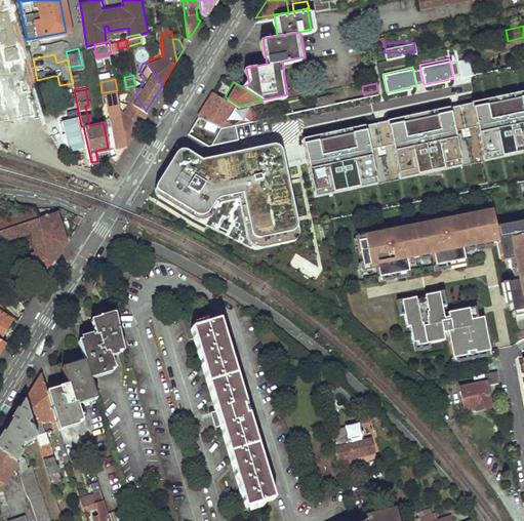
[(301,136),(303,142),(523,94),(523,88),(455,104),(379,120),(301,136)]
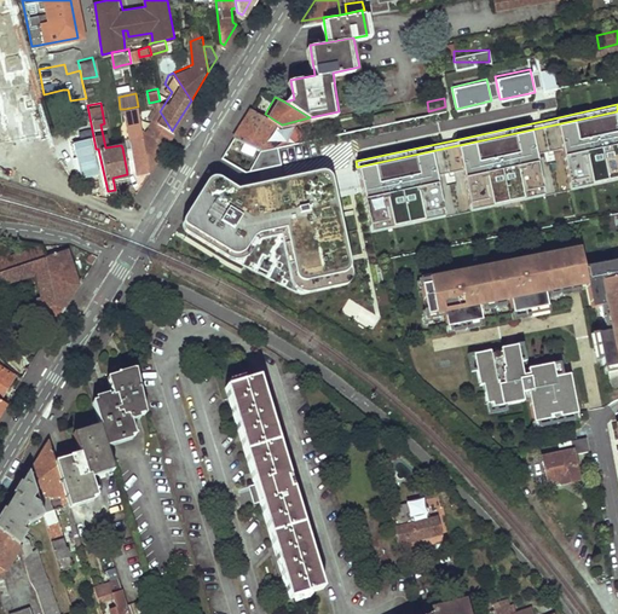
[(255,155),(260,145),(266,135),(276,121),(265,114),(250,105),(224,148),(240,156),(238,158),(242,160),(243,156),(254,155),(255,155)]
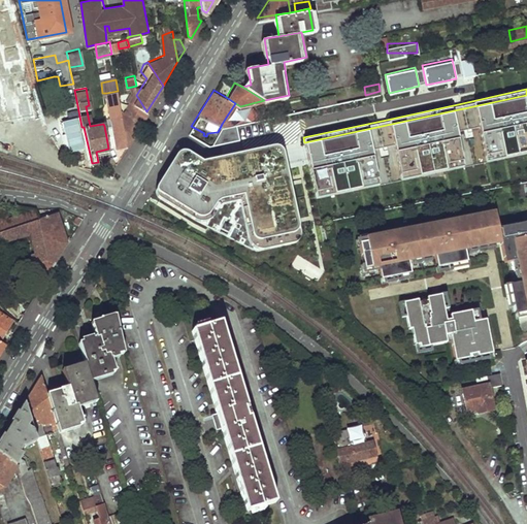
[(122,116),(118,91),(106,93),(111,125),(104,126),(107,142),(114,141),(116,146),(126,144),(122,116)]
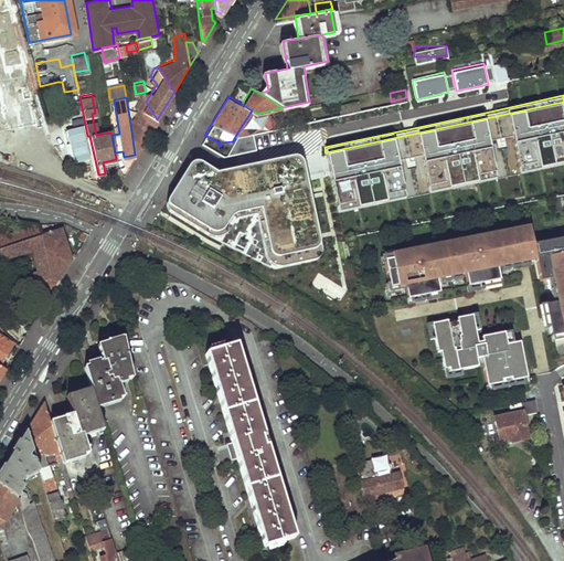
[(146,102),(142,97),(130,124),(135,155),(157,119),(146,102)]
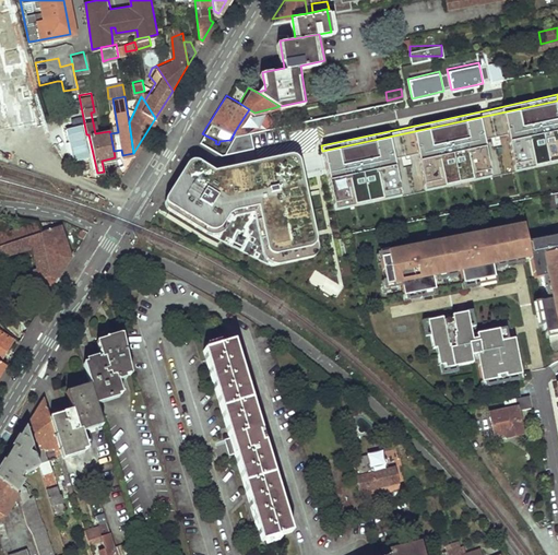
[(335,111),(356,106),(355,97),(334,102),(335,111)]
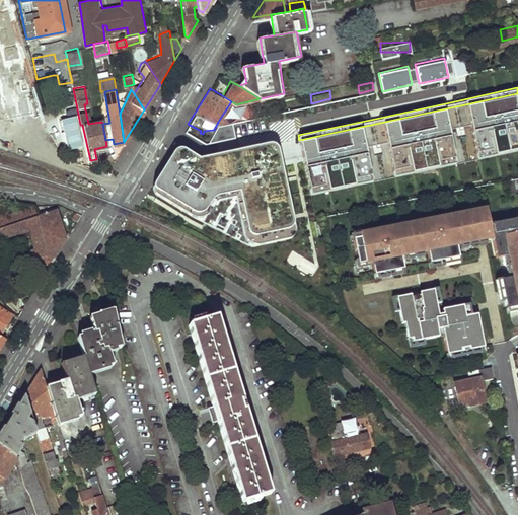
[(309,187),(326,182),(327,189),(354,182),(353,177),(370,173),(371,179),(393,174),(392,169),(411,165),(412,170),(437,165),(436,159),(454,156),(455,161),(477,157),(475,151),(494,148),(495,153),(517,147),(517,93),(299,140),(309,187)]
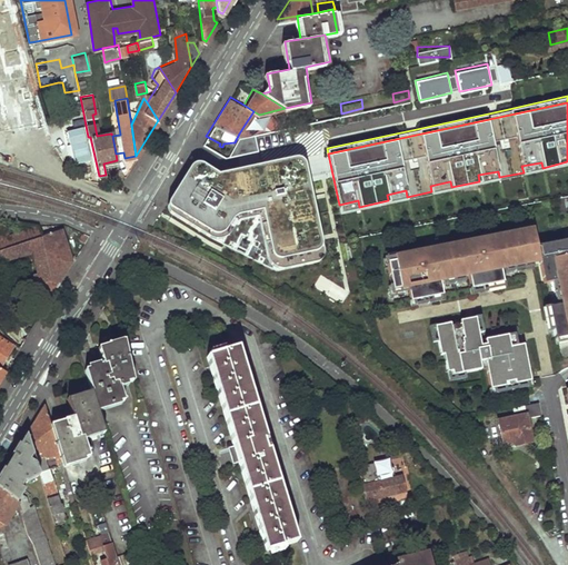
[(88,137),(82,108),(76,109),(77,116),(75,117),(76,125),(69,126),(72,139),(76,139),(82,170),(99,178),(99,176),(90,137),(88,137)]
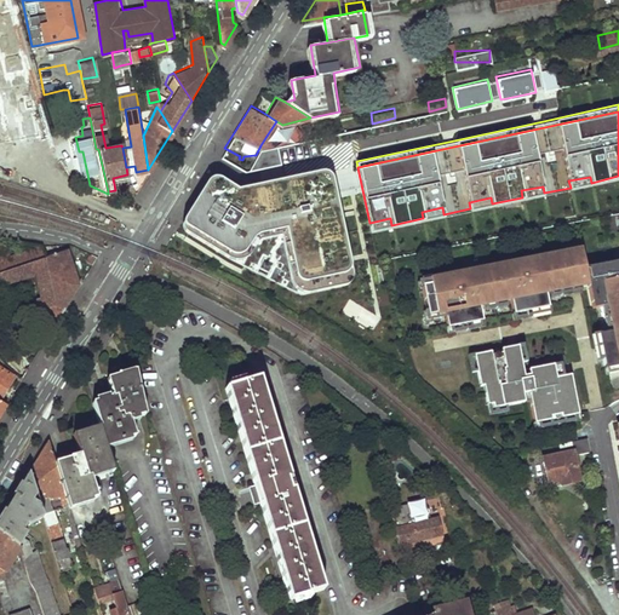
[(278,139),(287,138),(286,128),(276,130),(278,139)]
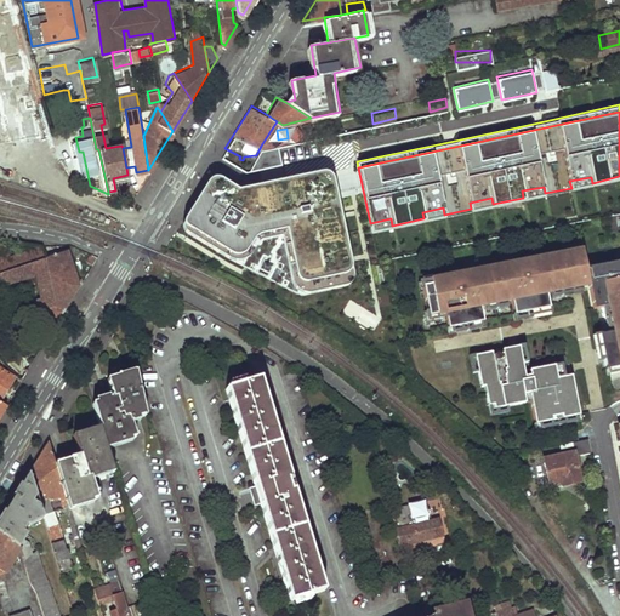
[(261,146),(263,147),(279,144),(267,136),(261,146)]
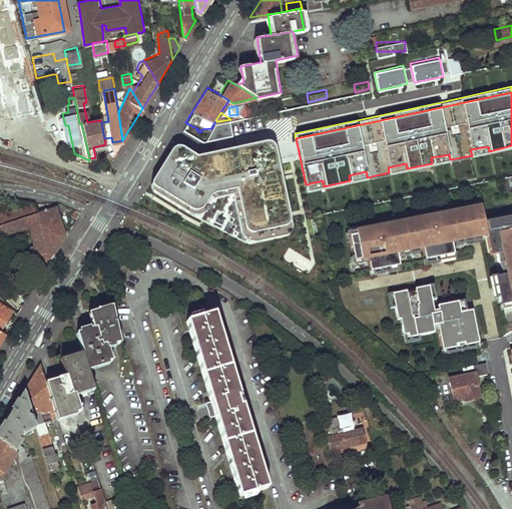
[(68,125),(65,125),(70,151),(74,153),(68,125)]
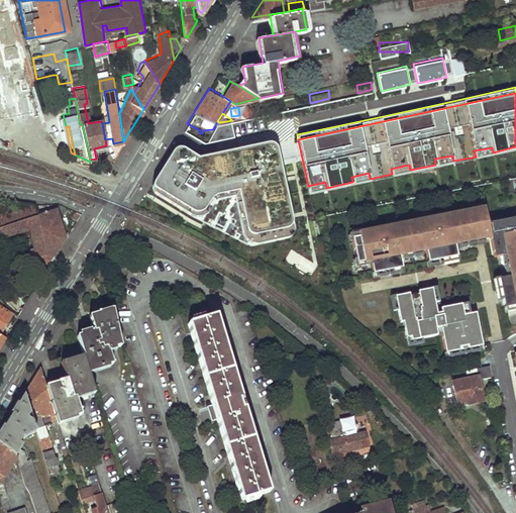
[(179,143),(177,142),(175,144),(152,180),(152,183),(153,185),(190,209),(193,209),(195,208),(204,193),(206,192),(208,191),(232,186),(235,187),(236,190),(245,230),(247,233),(250,233),(290,225),(292,224),(292,221),(276,142),(274,140),(271,139),(197,156),(179,143)]
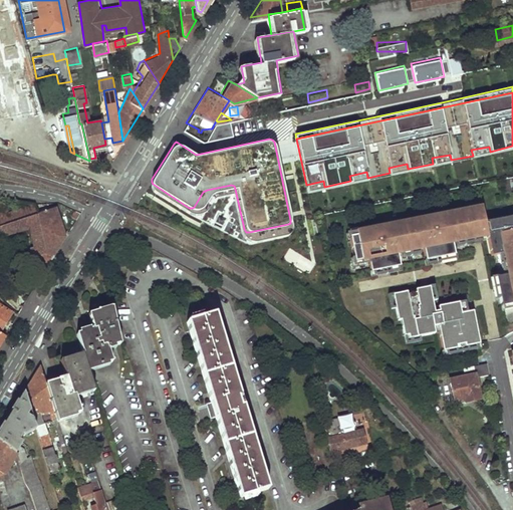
[(489,147),(471,150),(473,156),(481,154),(490,152),(489,147)]
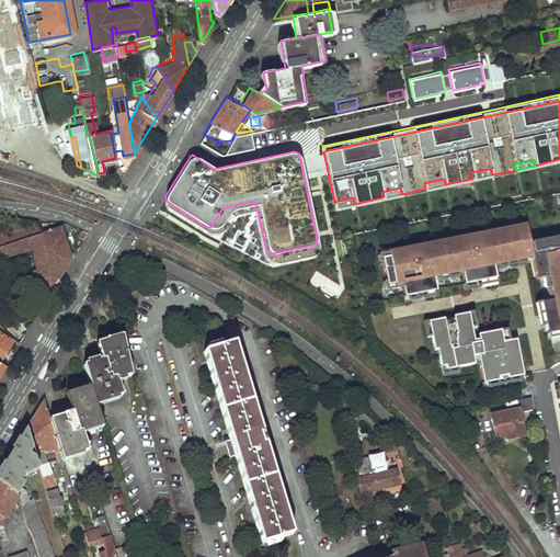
[(491,169),(471,172),(472,179),(482,177),(492,174),(491,169)]
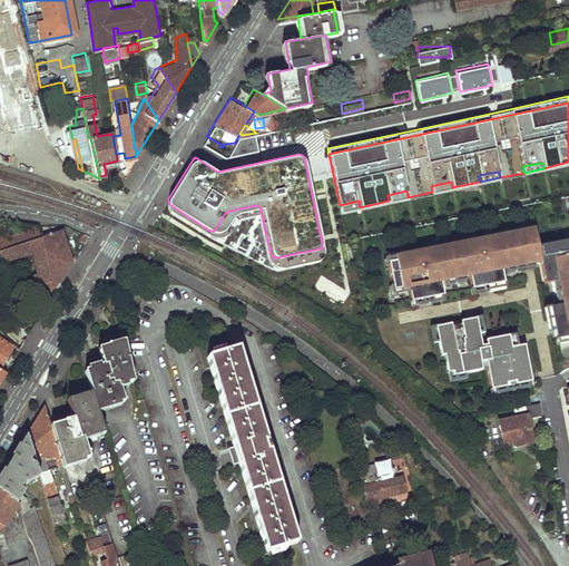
[(451,182),(431,186),(432,192),(440,191),(452,187),(451,182)]
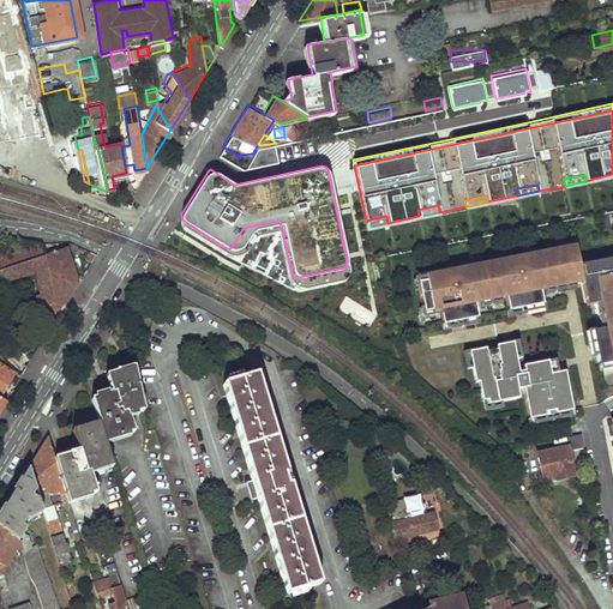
[(418,210),(419,216),(422,216),(439,212),(438,205),(418,210)]
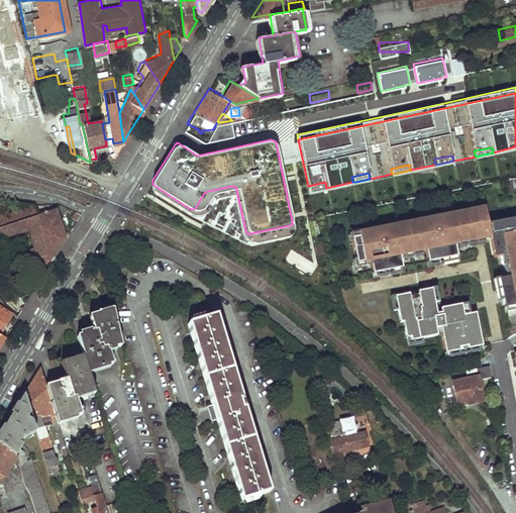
[(515,175),(506,178),(508,191),(513,190),(512,184),(515,183),(515,175)]
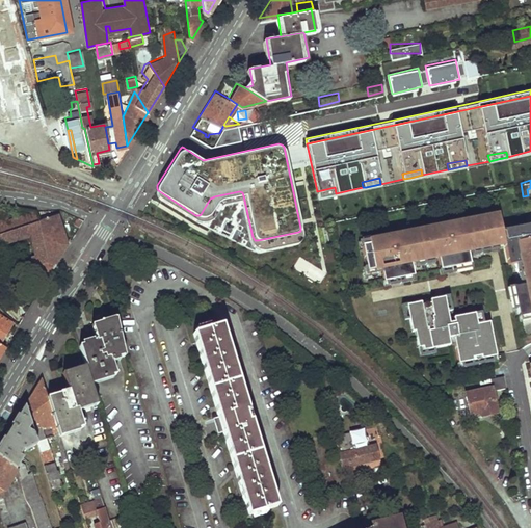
[(302,236),(300,228),(300,231),(298,232),(258,240),(255,240),(253,237),(243,195),(242,192),(239,191),(214,196),(212,198),(210,199),(201,214),(198,215),(195,215),(158,190),(157,188),(157,185),(155,189),(155,191),(156,193),(196,220),(200,220),(203,219),(214,202),(214,201),(216,200),(238,195),(240,195),(240,196),(250,247),(253,249),(256,251),(299,241),(302,239),(302,236)]
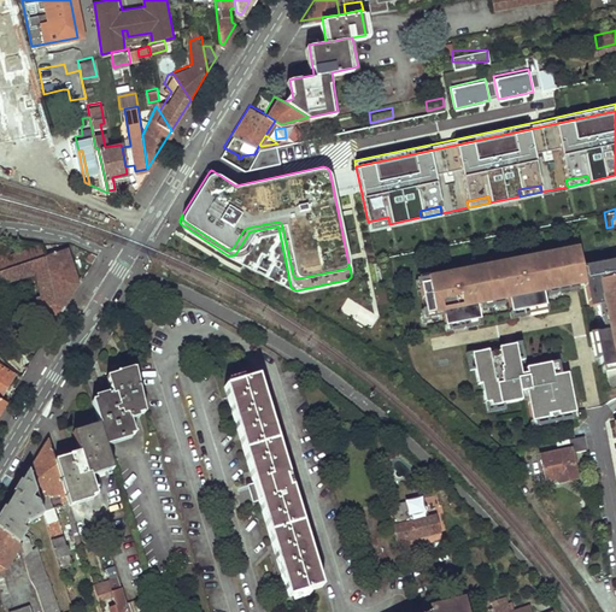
[(368,222),(369,228),(389,224),(388,217),(368,222)]
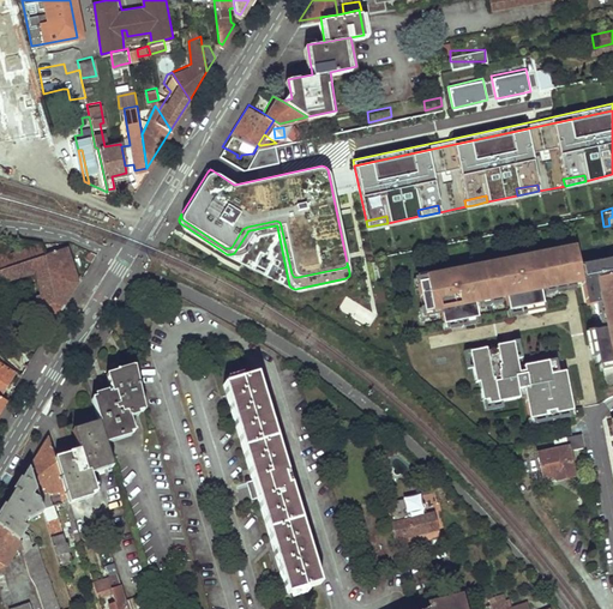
[(0,259),(10,257),(8,249),(11,236),(0,233),(0,259)]
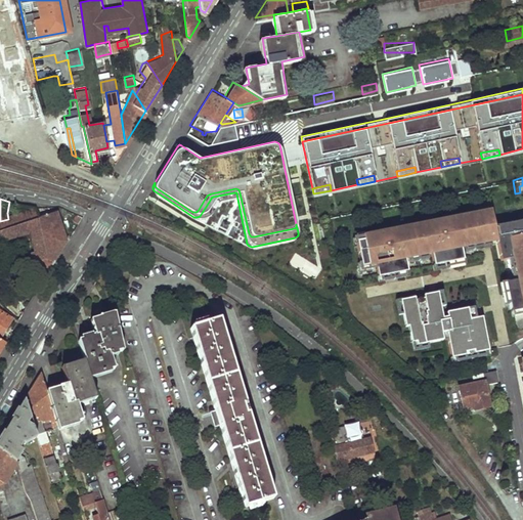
[(49,255),(39,216),(37,217),(35,207),(7,213),(8,219),(0,221),(0,240),(29,233),(35,251),(31,252),(38,285),(54,257),(49,255)]
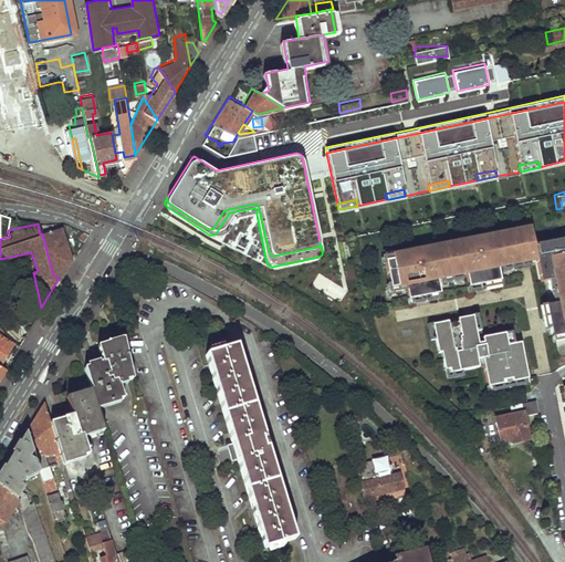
[(499,235),(499,230),(451,240),(452,243),(446,245),(440,246),(439,242),(393,251),(393,256),(385,257),(385,258),(389,279),(390,284),(401,282),(406,281),(408,294),(440,289),(438,274),(442,273),(461,270),(466,269),(468,283),(500,277),(498,262),(501,261),(529,256),(536,255),(541,277),(551,274),(555,273),(560,294),(560,297),(545,300),(550,322),(552,332),(564,329),(564,233),(533,240),(530,225),(511,228),(512,231),(505,232),(499,235)]
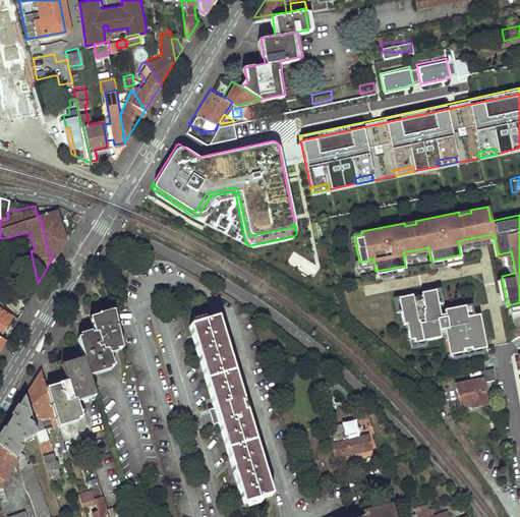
[(57,211),(39,215),(49,253),(54,255),(60,247),(65,237),(57,211)]
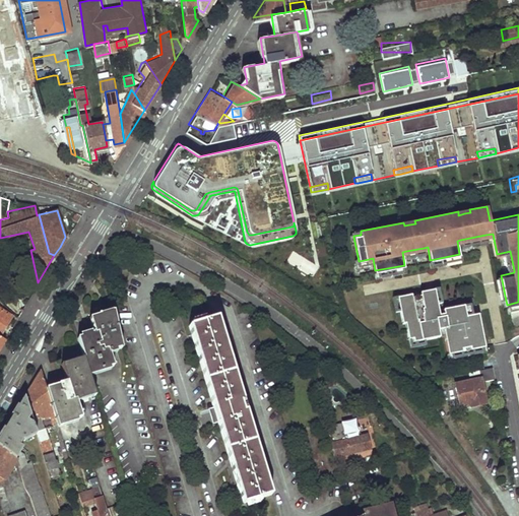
[(485,235),(460,240),(461,245),(487,240),(485,235)]
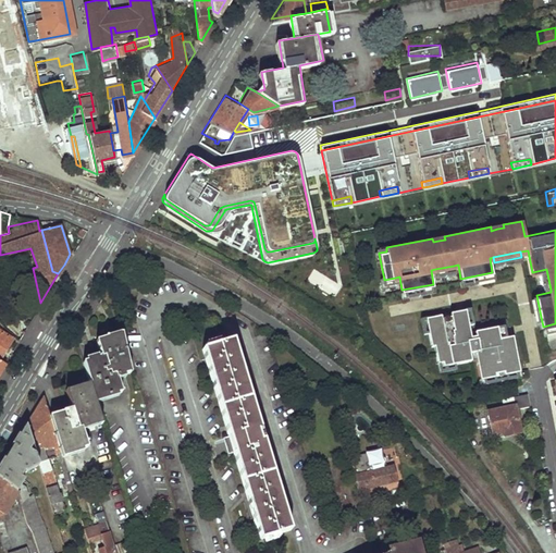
[(454,266),(435,269),(436,274),(455,271),(454,266)]
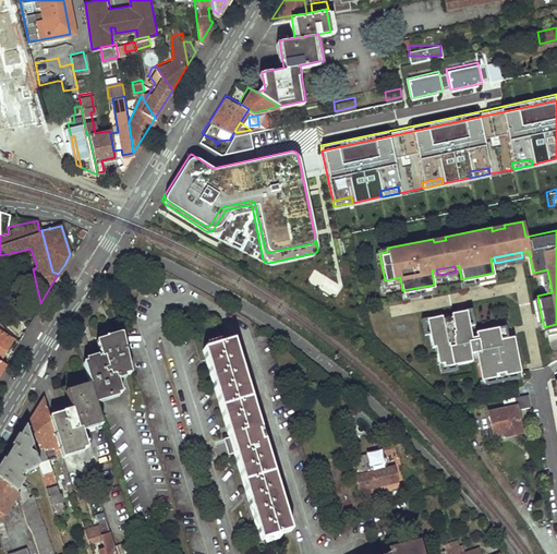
[(552,290),(547,269),(543,271),(546,290),(552,290)]
